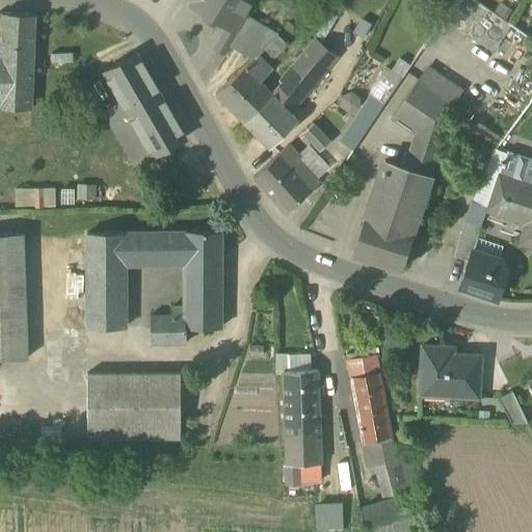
[(190,0),(191,0),(188,6),(206,16),(216,22),(225,28),(232,31),(233,30),(250,0),(190,0)]
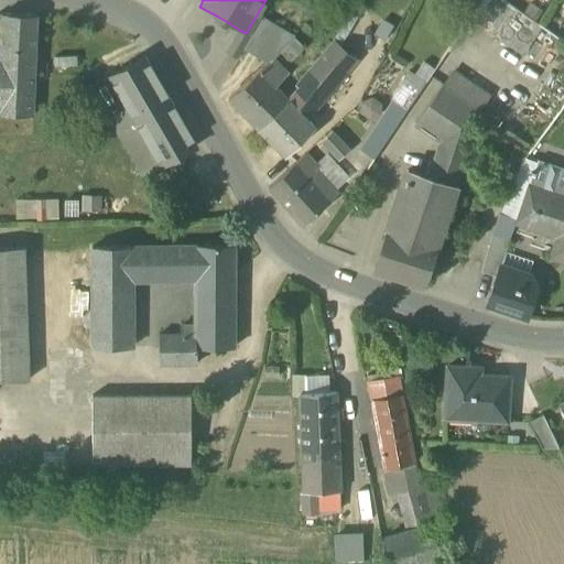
[(517,10),(501,0),(480,0),(468,19),(497,39),(517,10)]
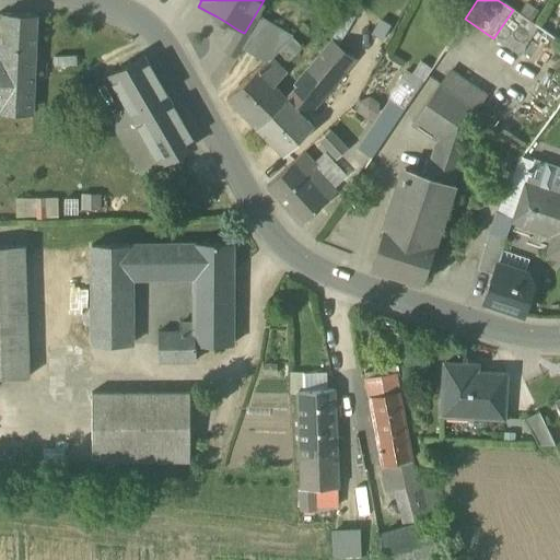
[(534,24),(513,10),(493,38),(518,56),(538,27),(534,24)]
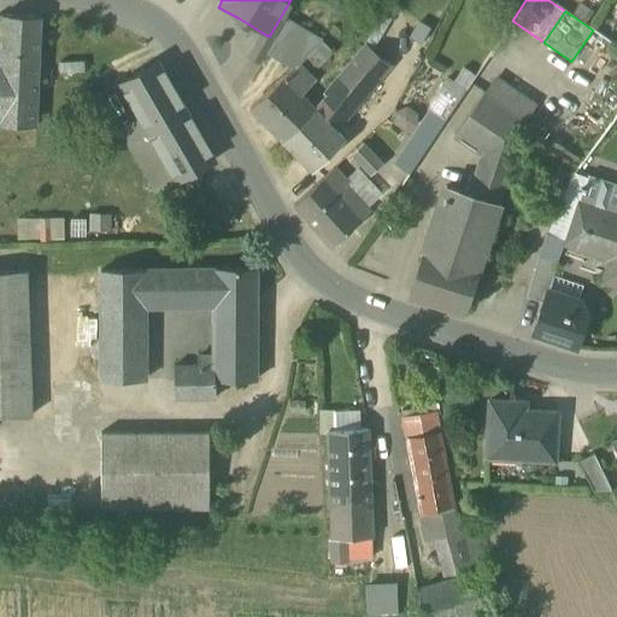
[(365,46),(372,52),(391,19),(382,13),(364,45),(365,46)]
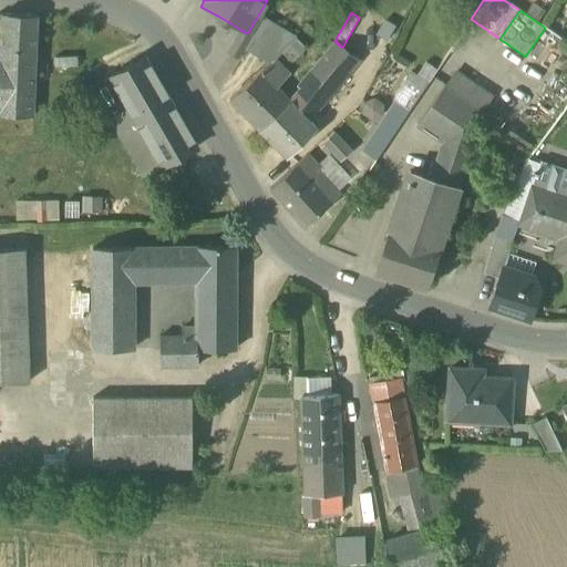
[(0,50),(34,52),(37,17),(0,14),(0,50)]
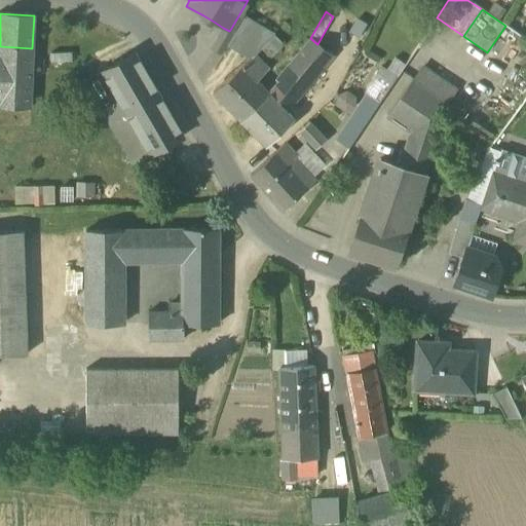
[(200,21),(211,27),(214,22),(203,15),(200,21)]
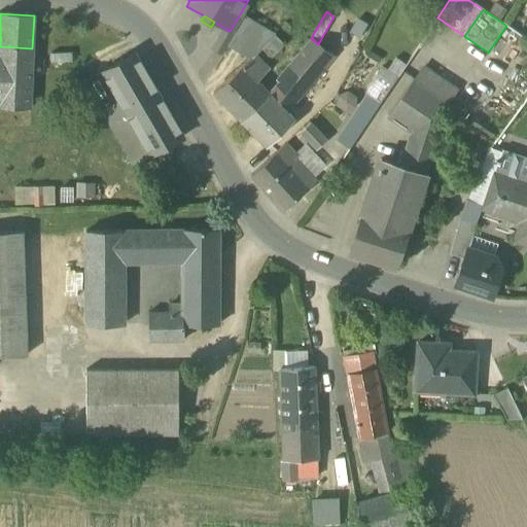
[(249,60),(253,57),(253,58),(254,57),(261,49),(274,36),(244,18),(227,47),(249,60)]
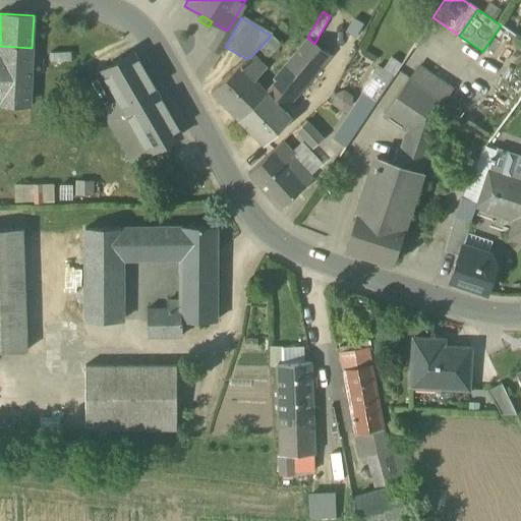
[(363,24),(352,18),(344,32),(355,39),(363,24)]
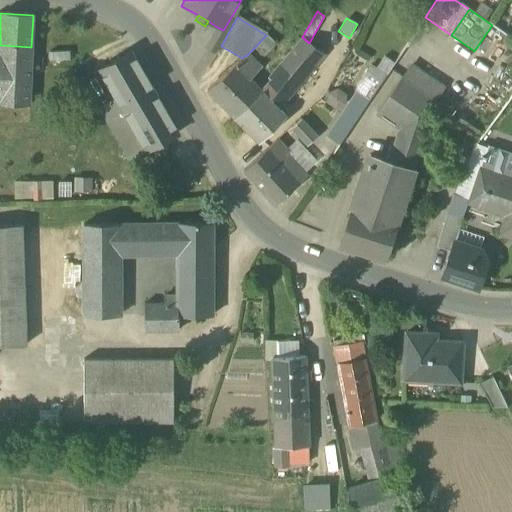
[(217,27),(206,46),(216,53),(228,31),(224,29),(223,30),(217,27)]
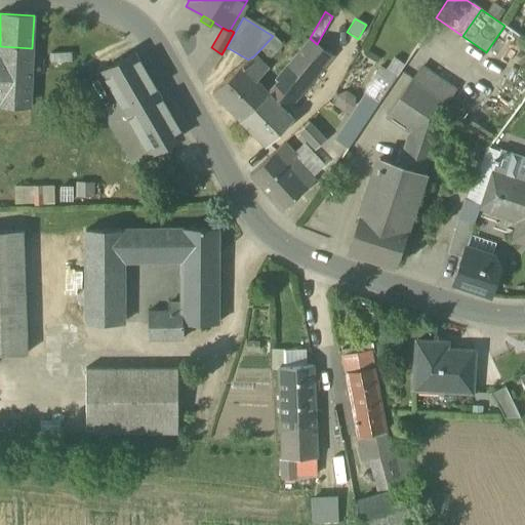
[(260,49),(269,56),(282,43),(273,36),(260,49)]
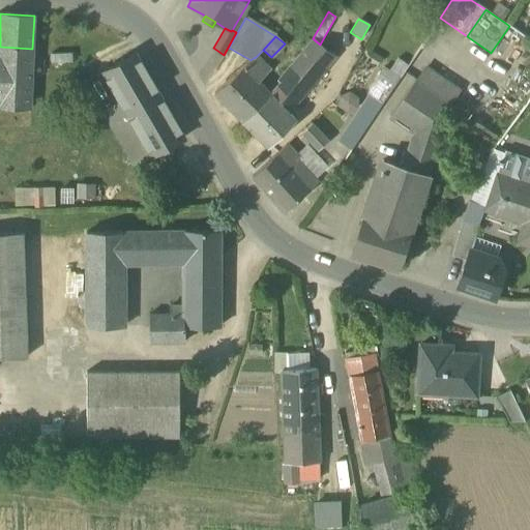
[(278,104),(288,113),(300,98),(319,77),(335,57),(320,45),(314,39),(289,68),(278,81),(281,83),(269,94),(270,95),(278,104)]
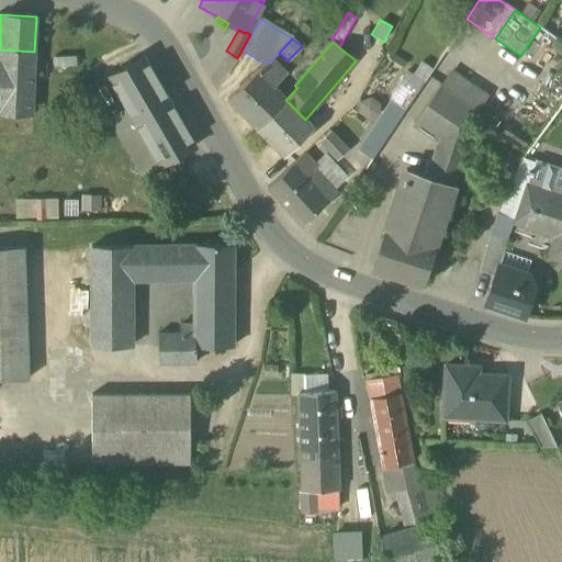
[(0,49),(0,114),(31,116),(34,52),(0,49)]
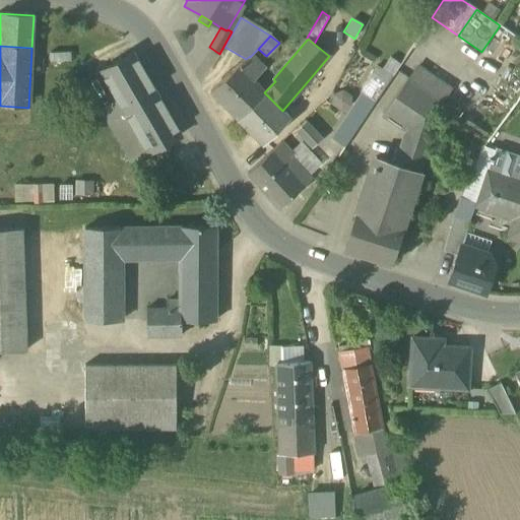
[(117,100),(133,127),(164,109),(131,53),(101,71),(117,100)]
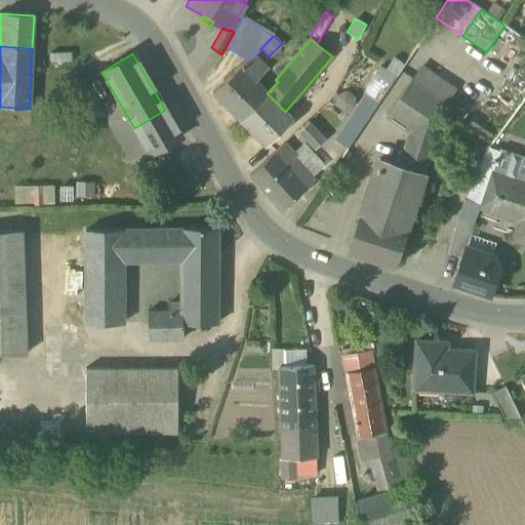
[(212,93),(240,121),(268,94),(267,93),(255,82),(267,71),(252,57),(252,56),(248,59),(241,68),(212,93)]
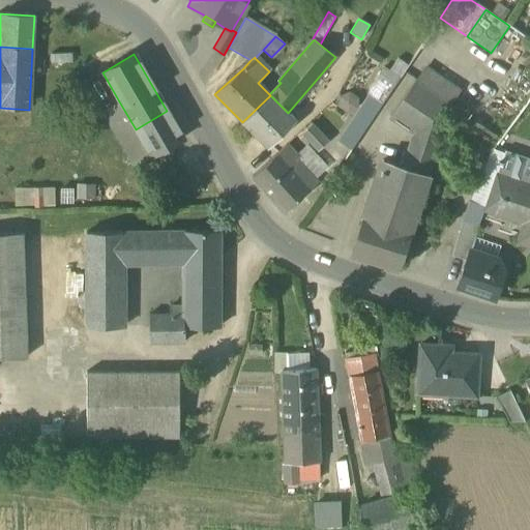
[(389,69),(401,78),(409,65),(398,57),(389,69)]
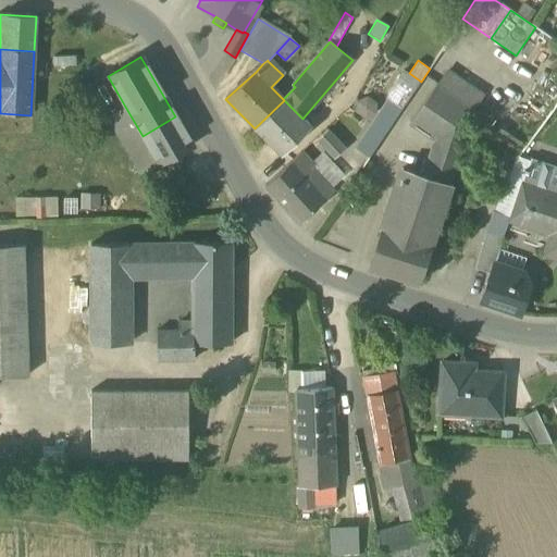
[(465,87),(481,98),(485,94),(448,69),(436,84),(457,98),(465,87)]
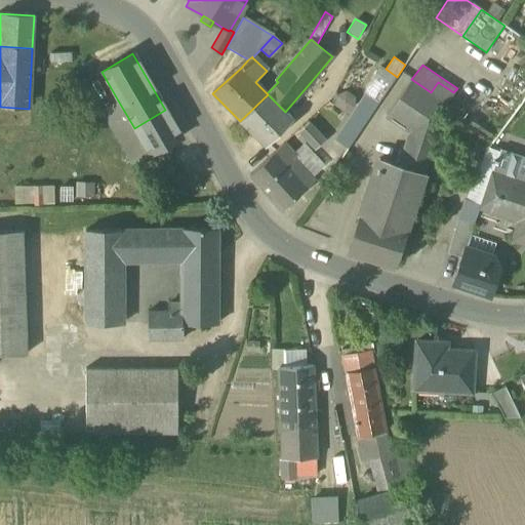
[(365,94),(378,104),(397,77),(386,69),(379,66),(364,88),(365,94)]
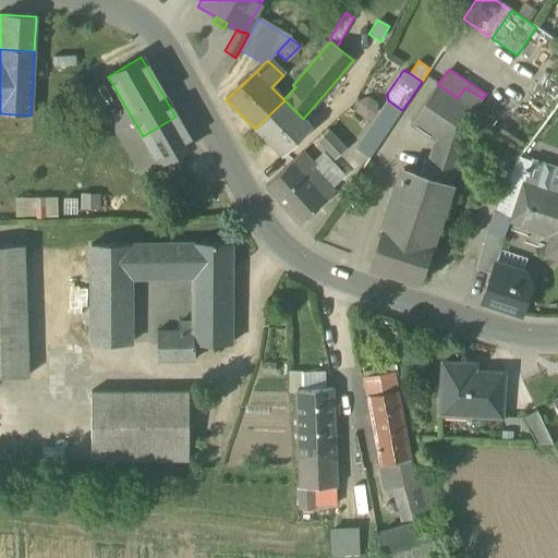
[(474,111),(474,110),(458,98),(437,84),(411,122),(436,140),(437,138),(461,152),(474,111)]
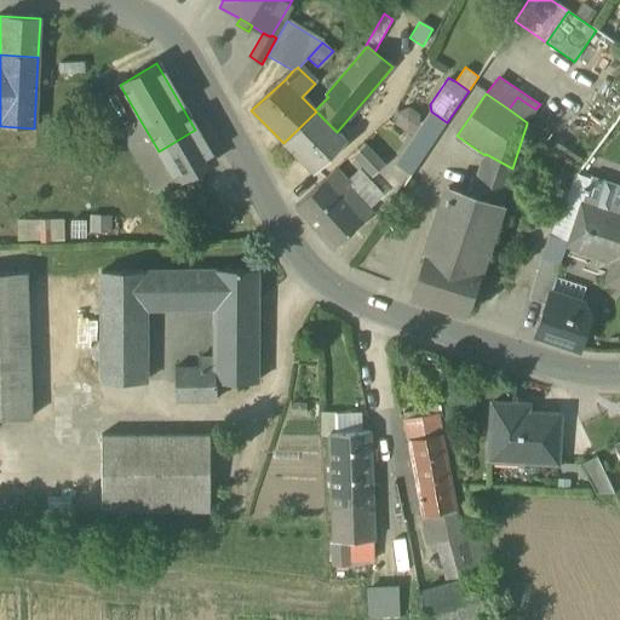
[(517,97),(509,109),(527,122),(535,109),(517,97)]
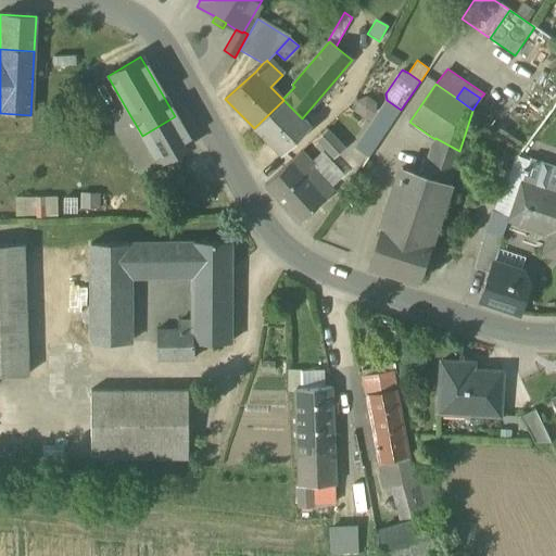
[(292,109),(283,100),(254,128),(281,155),(310,126),(302,118),(292,109)]
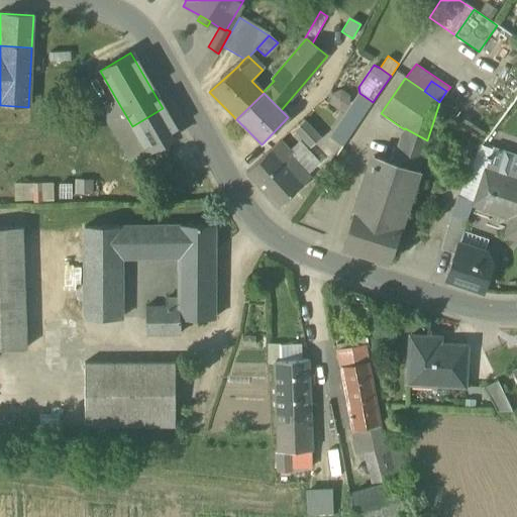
[(346,112),(359,121),(373,102),(359,93),(346,112)]
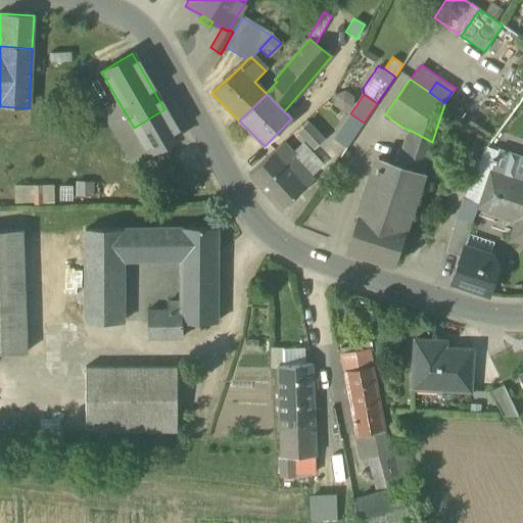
[(164,109),(134,128),(117,100),(101,110),(134,165),(150,155),(182,137),(164,109)]
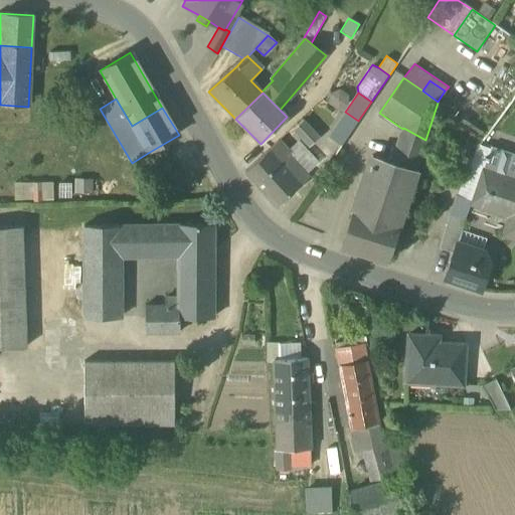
[(326,140),(339,149),(358,121),(345,112),(326,140)]
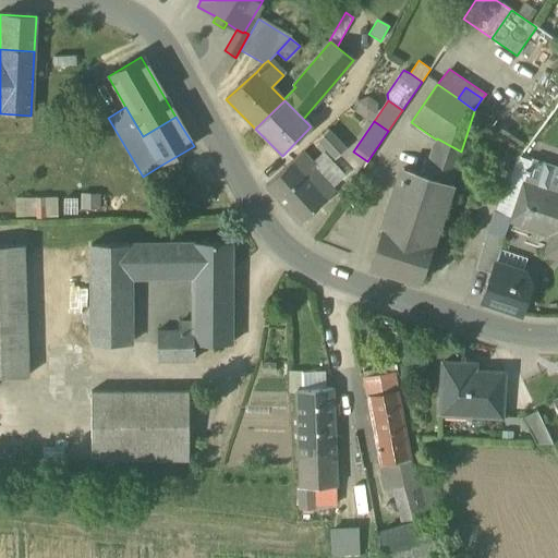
[(316,142),(334,160),(346,148),(328,130),(316,142)]
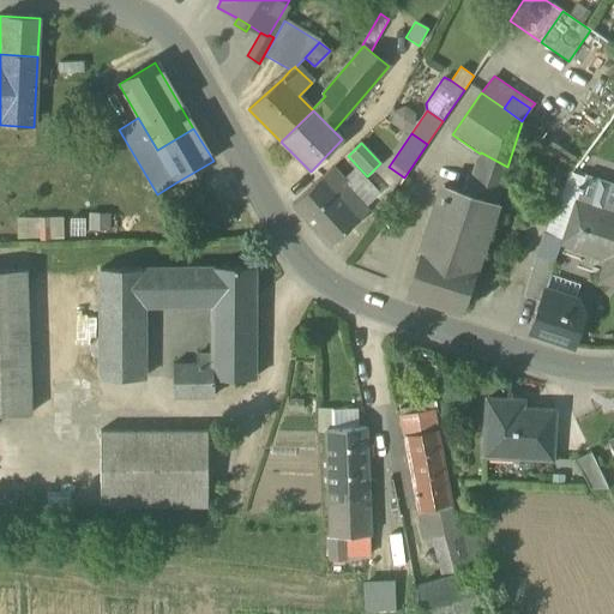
[(439,199),(421,252),(474,269),(507,167),(481,152),(480,154),(483,156),(471,179),(464,202),(450,197),(447,203),(439,199)]
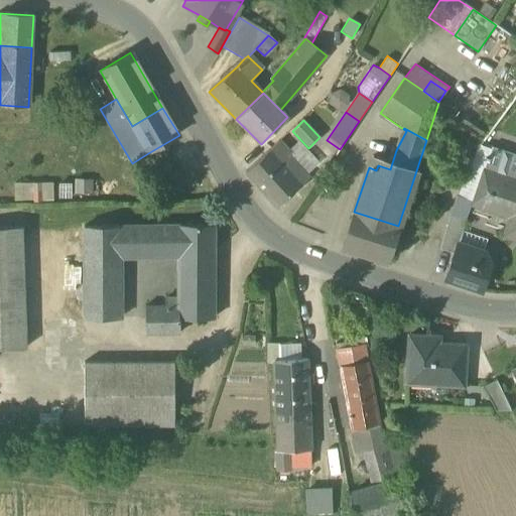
[(476,146),(462,134),(446,151),(462,163),(476,146)]
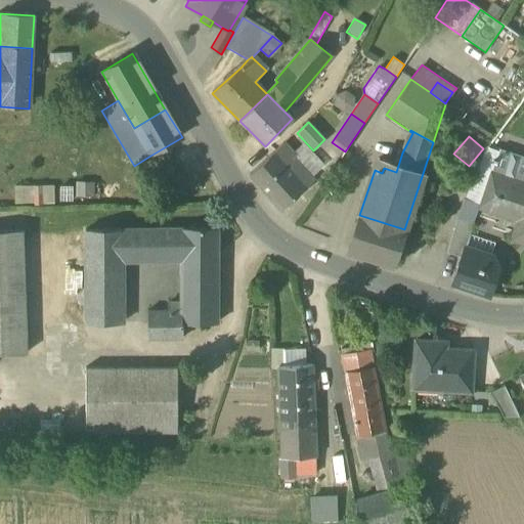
[(295,158),(312,177),(324,166),(303,142),(293,151),(297,156),(295,158)]
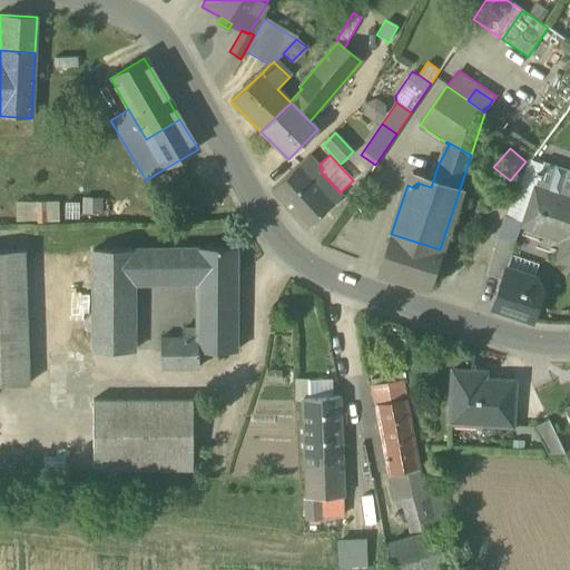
[(310,156),(298,166),(330,202),(340,193),(321,172),(323,169),(318,165),(310,156)]
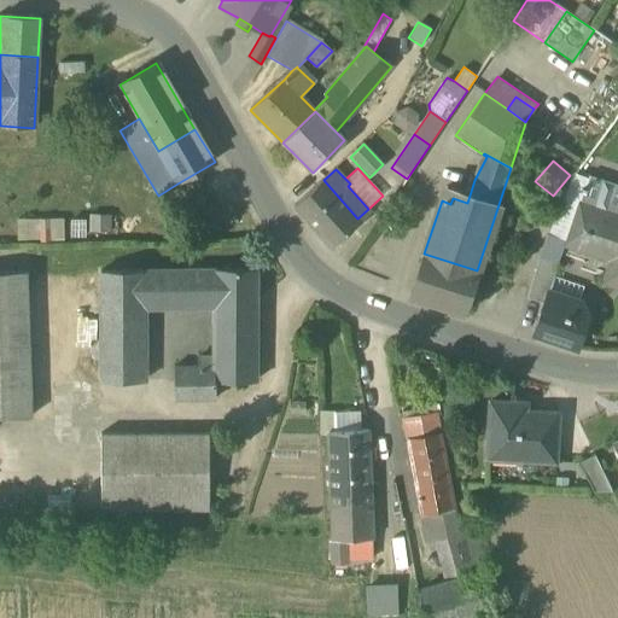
[(548,234),(566,240),(579,203),(588,178),(575,174),(569,181),(548,234)]
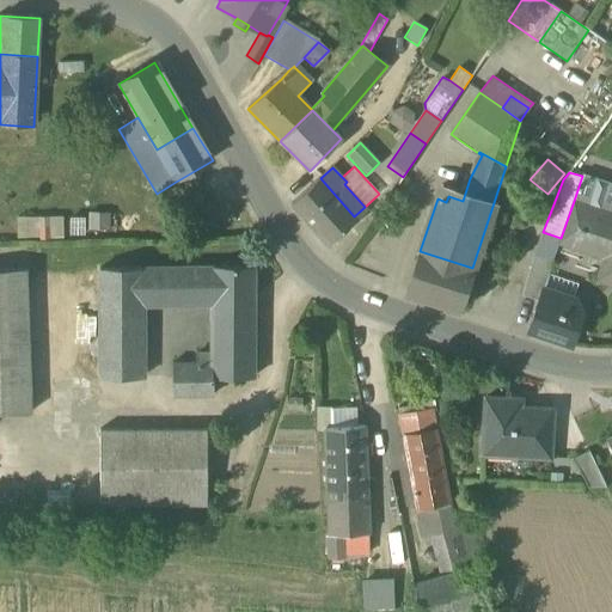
[(582,176),(574,201),(561,238),(560,243),(604,258),(595,280),(611,285),(611,183),(582,173),(582,176)]
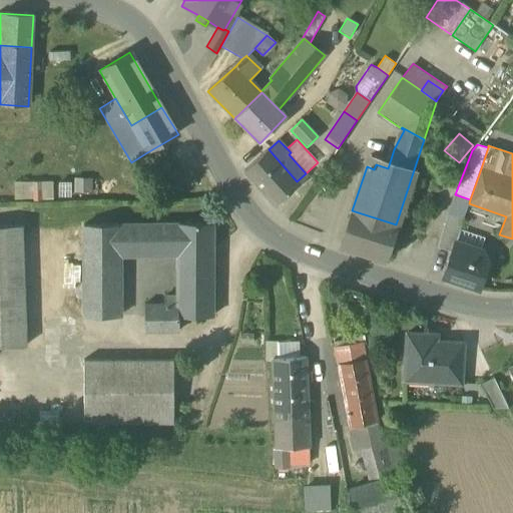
[(276,207),(300,184),(297,181),(269,149),(243,171),(276,207)]
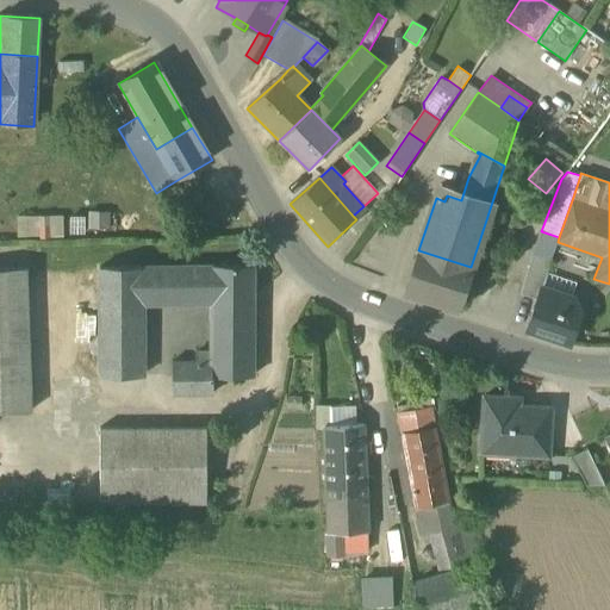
[(109,212),(87,211),(86,229),(109,230),(109,212)]
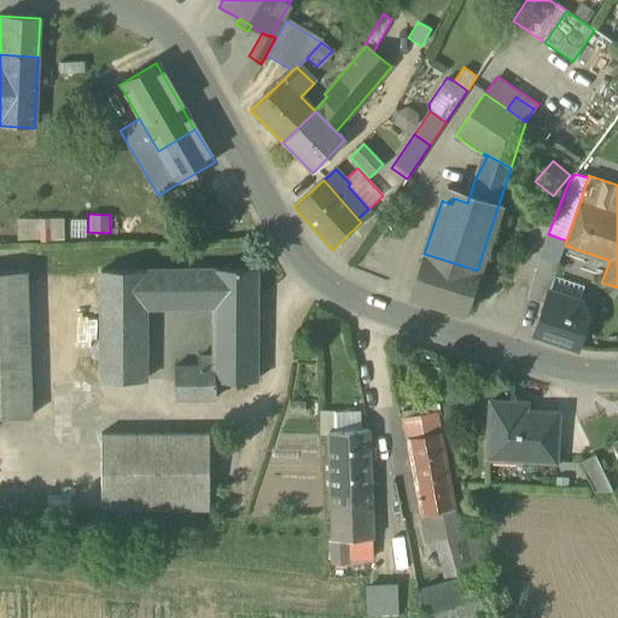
[(63,219),(16,219),(16,240),(39,239),(39,243),(64,242),(63,219)]
